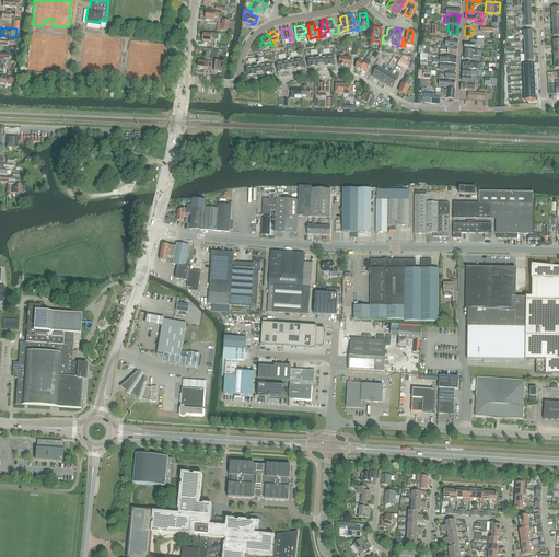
[(463,46),(474,46),(474,43),(482,43),(484,37),(477,37),(470,36),(469,41),(464,41),(463,46)]
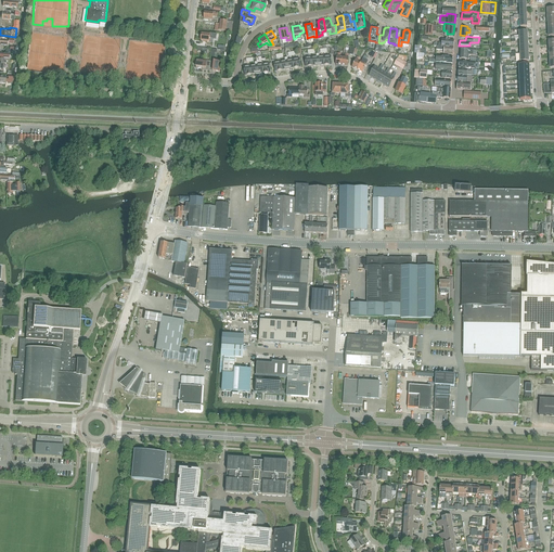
[(472,47),(459,47),(459,55),(467,56),(467,52),(472,52),(472,47)]
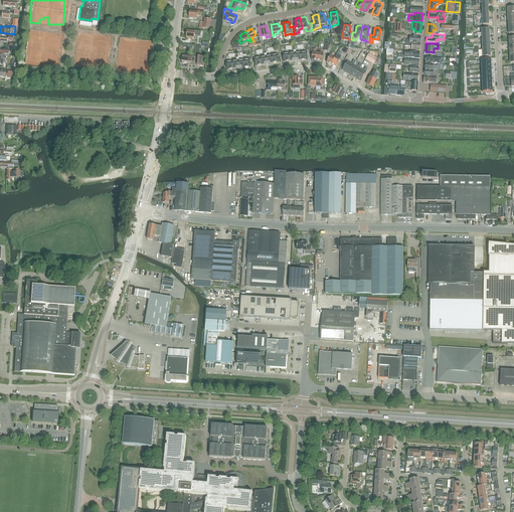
[(326,59),(330,62),(334,54),(332,54),(333,51),(331,49),(329,52),(326,59)]
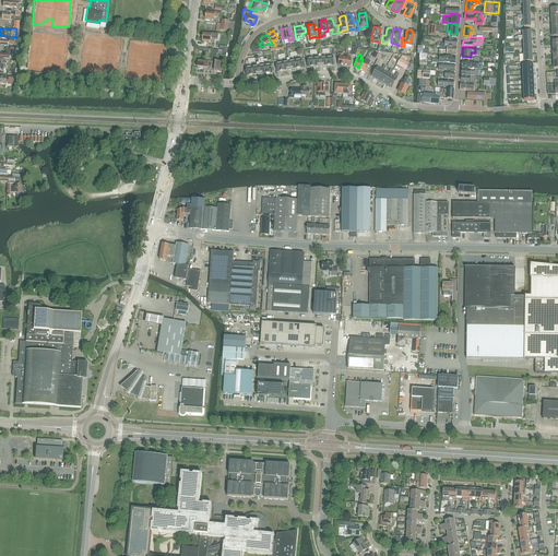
[(406,59),(400,55),(398,58),(395,61),(402,66),(406,59)]
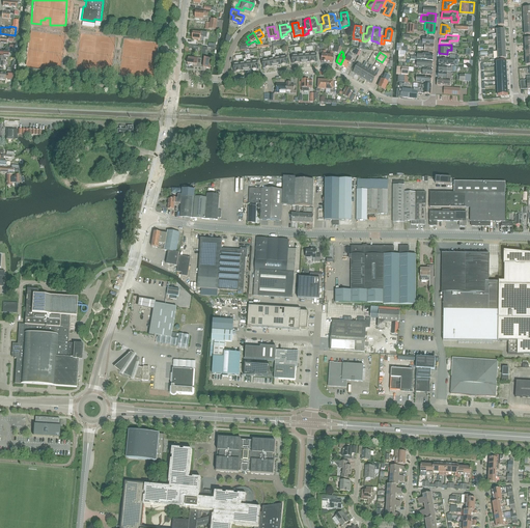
[(346,53),(344,56),(340,64),(345,66),(350,59),(352,55),(346,53)]
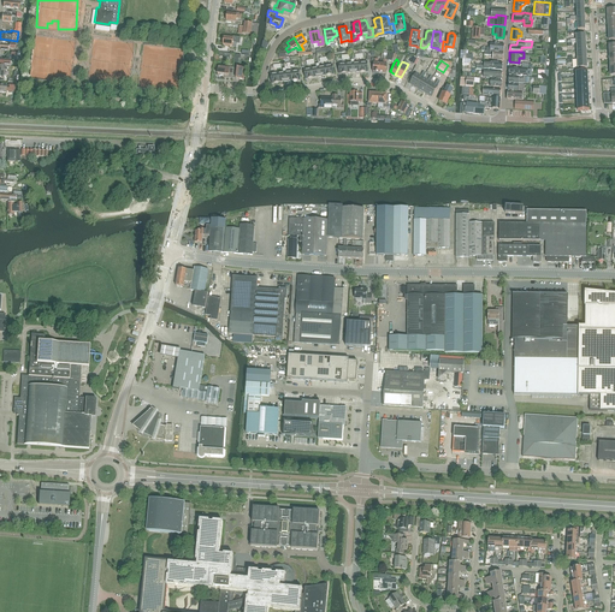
[(231,66),(230,73),(235,75),(235,76),(243,77),(244,66),(236,65),(236,66),(231,66)]
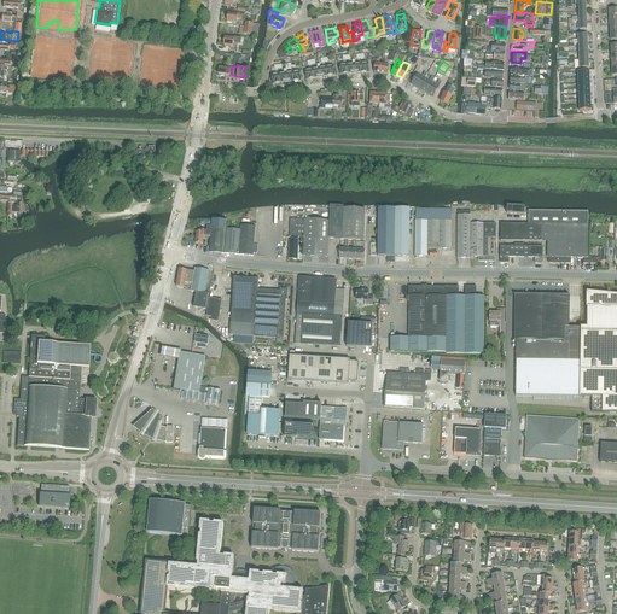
[(417,86),(424,75),(426,70),(424,69),(421,71),(423,72),(421,74),(417,70),(409,81),(413,83),(412,83),(417,87),(417,86)]
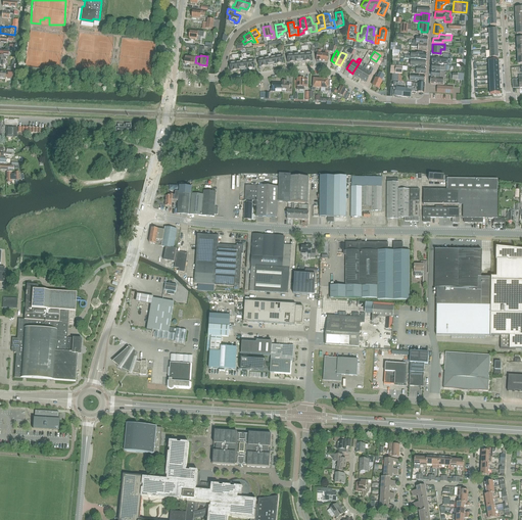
[(359,76),(365,66),(367,63),(365,62),(363,64),(364,64),(363,65),(359,63),(352,73),(356,74),(356,75),(354,75),(359,77),(359,76)]
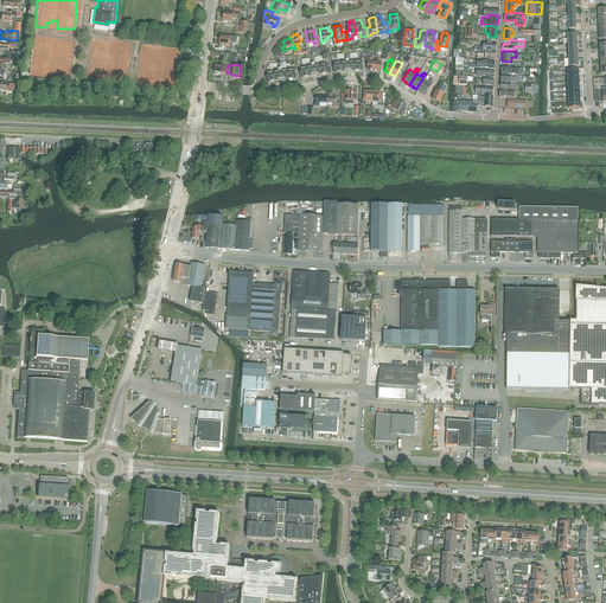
[(423,77),(416,88),(420,90),(419,90),(423,94),(423,92),(431,82),(433,77),(431,76),(428,78),(429,79),(428,81),(423,77)]
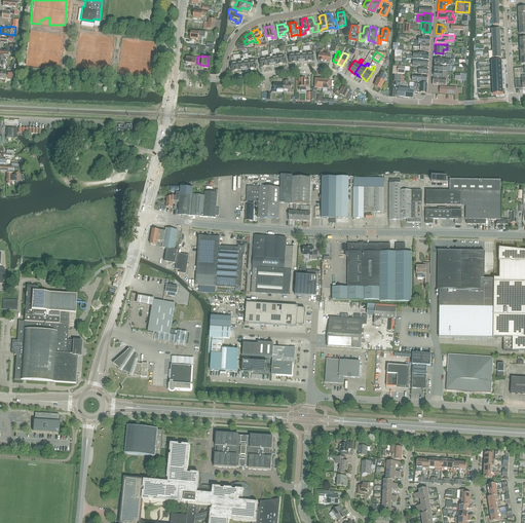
[(377,76),(374,83),(380,86),(383,79),(383,78),(385,73),(380,71),(378,76),(377,76)]
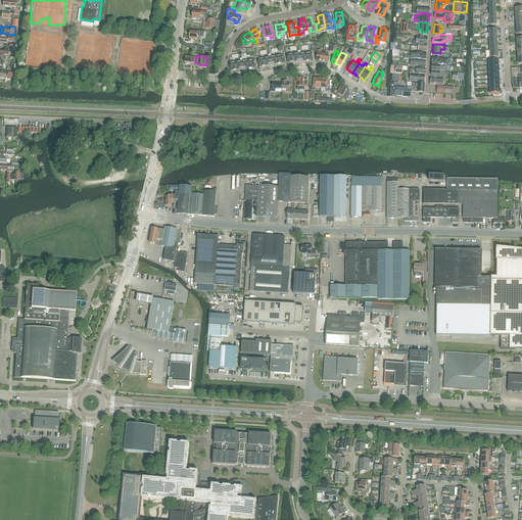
[(303,76),(296,76),(296,87),(303,87),(303,84),(306,84),(306,76),(303,76)]
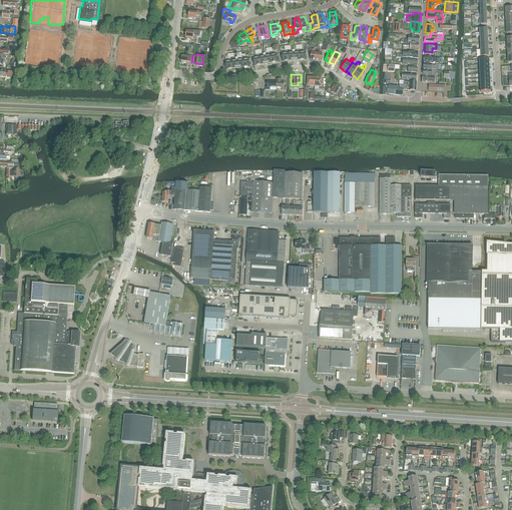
[(309,83),(314,83),(314,75),(307,75),(307,83),(305,83),(305,86),(309,86),(309,83)]
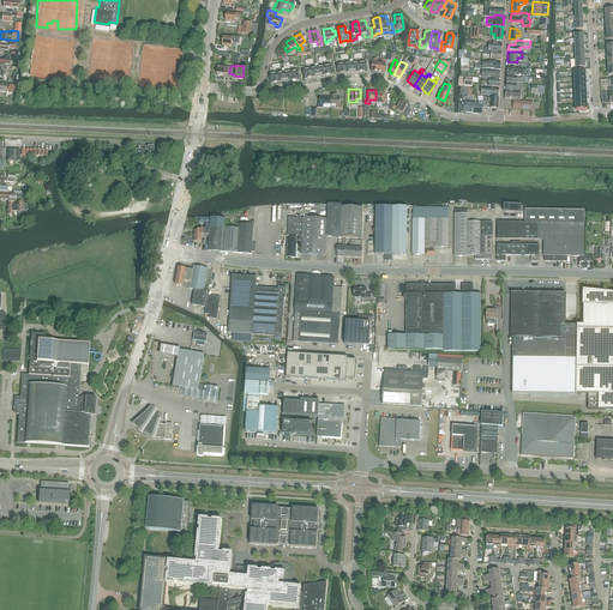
[(376,90),(376,100),(382,101),(382,104),(386,104),(386,101),(384,101),(385,90),(376,90)]
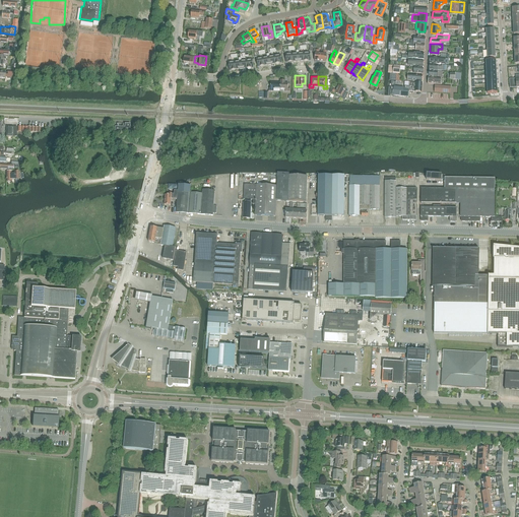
[(279,80),(279,86),(284,86),(284,88),(288,88),(289,84),(287,84),(287,80),(283,80),(283,78),(279,77),(279,80)]
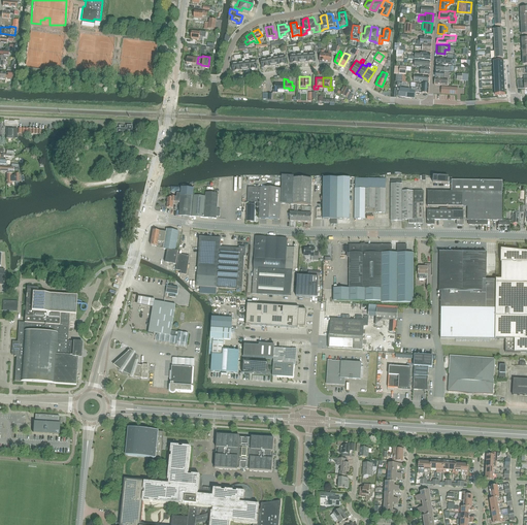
[(272,85),(272,89),(276,90),(276,88),(284,88),(284,81),(274,80),(274,86),(272,85)]
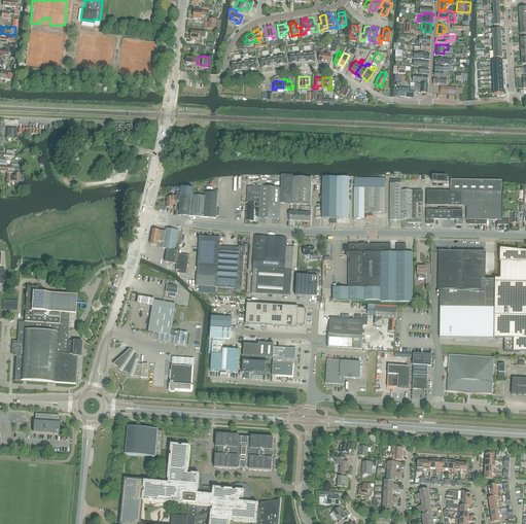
[(396,94),(413,95),(413,88),(416,88),(418,90),(426,91),(427,81),(414,80),(413,84),(409,84),(409,86),(397,85),(396,94)]
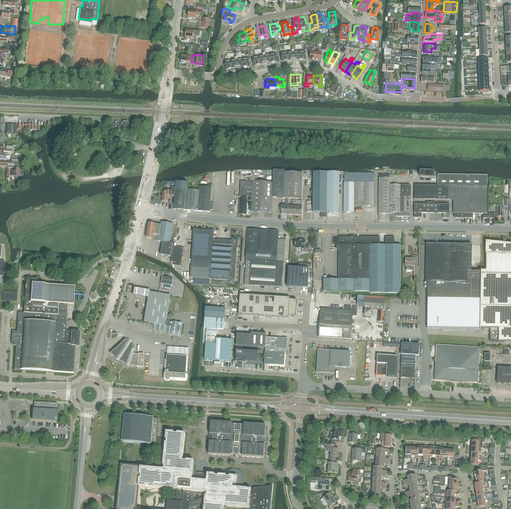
[(339,85),(333,82),(330,86),(327,85),(326,87),(329,89),(331,90),(330,92),(330,93),(334,94),(338,96),(342,89),(338,87),(339,85)]
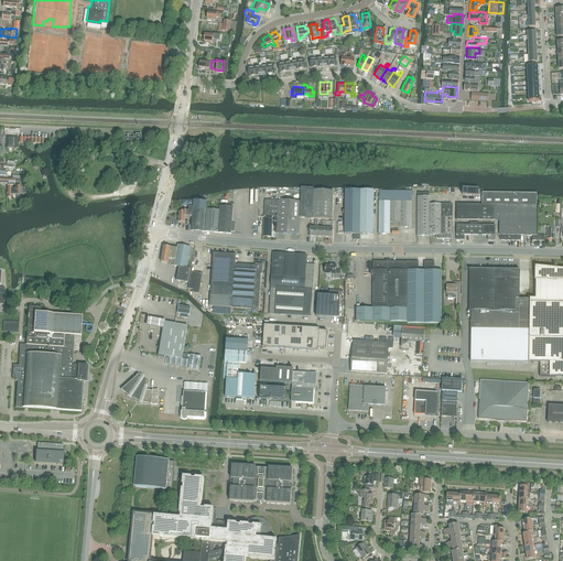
[(123,135),(123,140),(140,141),(140,131),(134,131),(133,135),(123,135)]
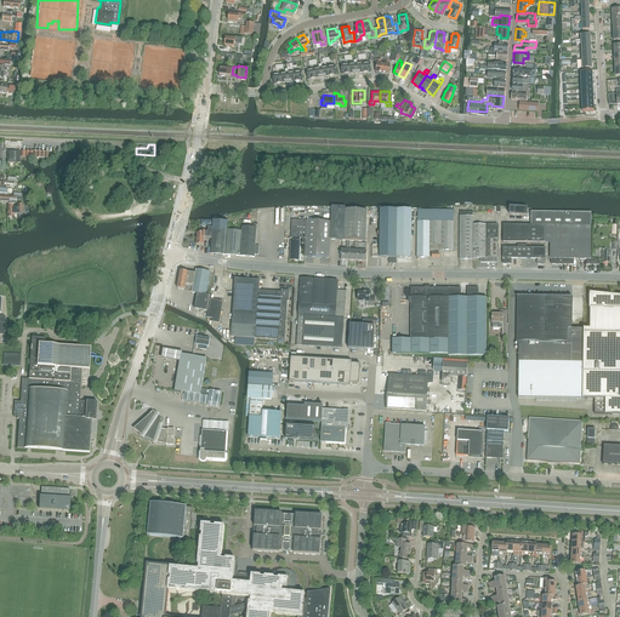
[(6,213),(12,213),(12,211),(21,211),(21,201),(16,201),(16,205),(12,205),(12,201),(6,201),(6,213)]
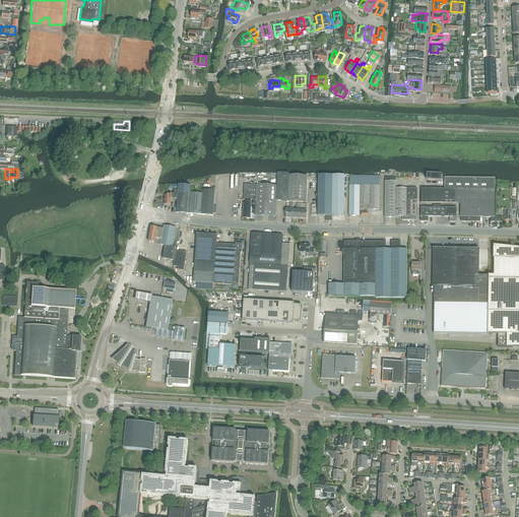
[(287,182),(288,172),(288,170),(277,170),(275,197),(287,197),(287,182)]
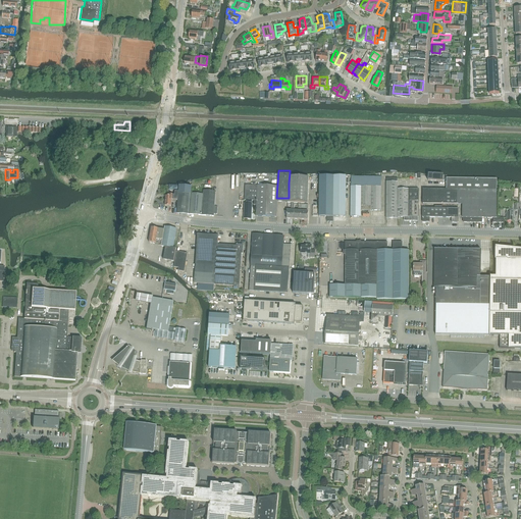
[(237,182),(240,182),(240,173),(229,172),(229,186),(237,186),(237,182)]
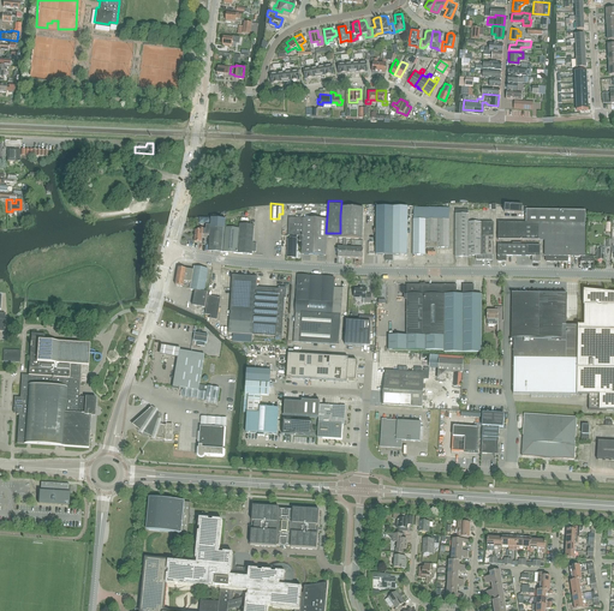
[(363,204),(341,203),(340,215),(340,233),(362,234),(363,204)]
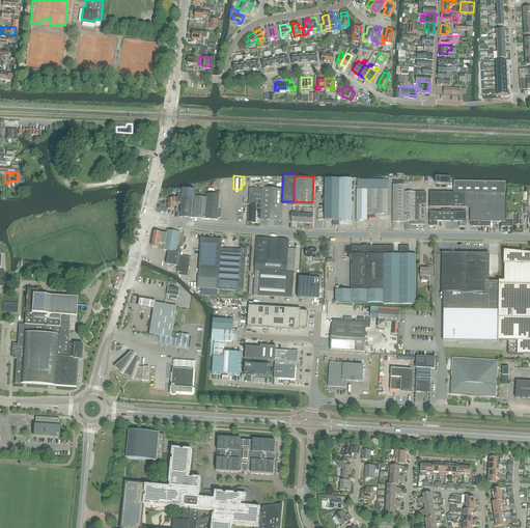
[(324,175),(324,217),(332,218),(332,212),(338,212),(338,218),(351,218),(351,176),(338,176),(324,175)]
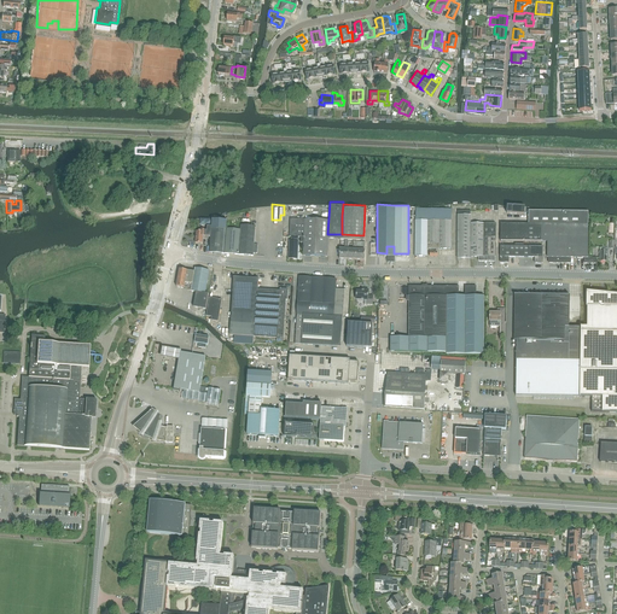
[(414,253),(426,253),(426,245),(450,246),(450,206),(415,205),(414,253)]
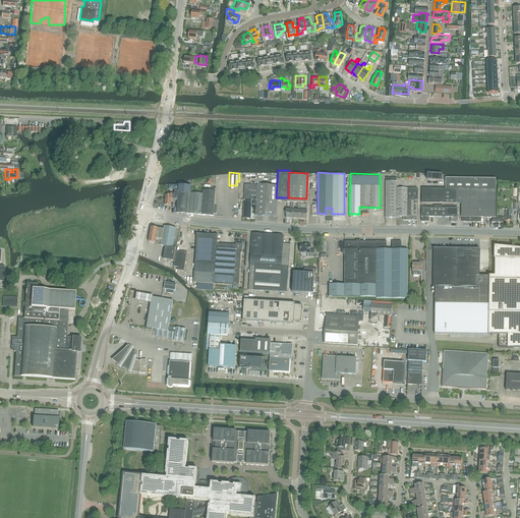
[(462,219),(479,219),(479,215),(492,215),(492,219),(501,220),(501,215),(495,215),(495,175),(445,175),(445,186),(421,185),(420,200),(421,200),(460,202),(460,215),(462,215),(462,219)]
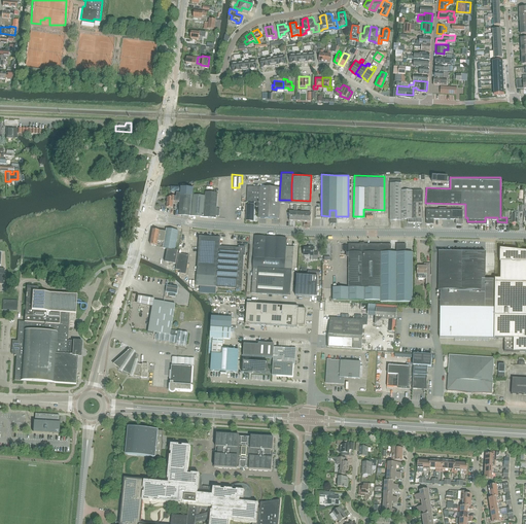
[(400,180),(389,180),(389,217),(400,217),(400,216),(407,216),(407,220),(421,220),(421,216),(422,216),(422,188),(400,187),(400,180)]
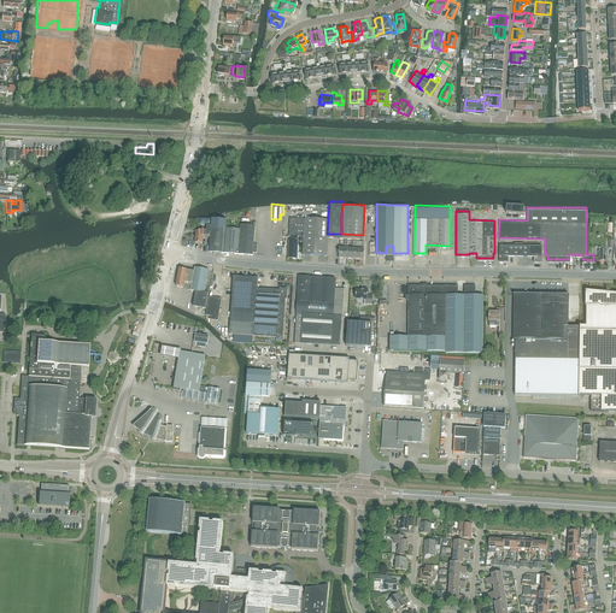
[(303,234),(304,216),(289,214),(288,233),(289,233),(297,234),(303,234)]
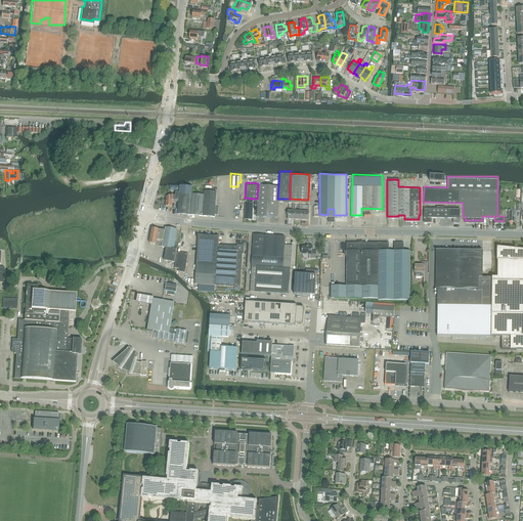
[(178,198),(177,211),(189,212),(214,214),(216,189),(204,188),(204,192),(191,191),(191,184),(179,183),(179,188),(179,189),(178,190),(178,198)]
